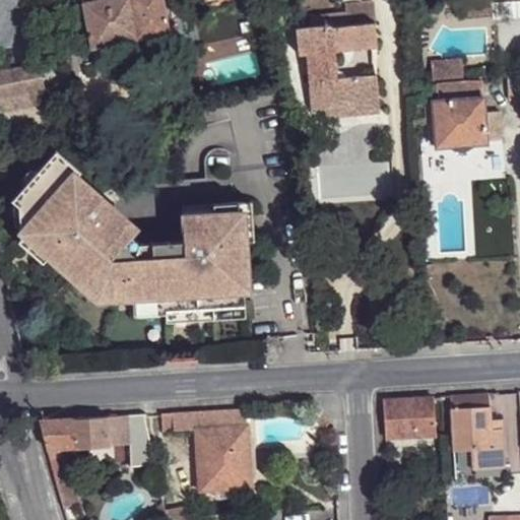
[(171,31),(164,0),(93,0),(83,2),(92,47),(171,31)]
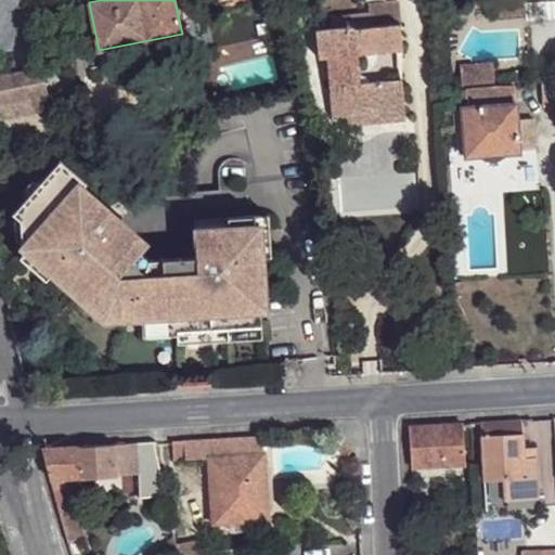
[(352,26),(400,23),(398,2),(365,8),(366,13),(352,13),(352,24),(352,26)]
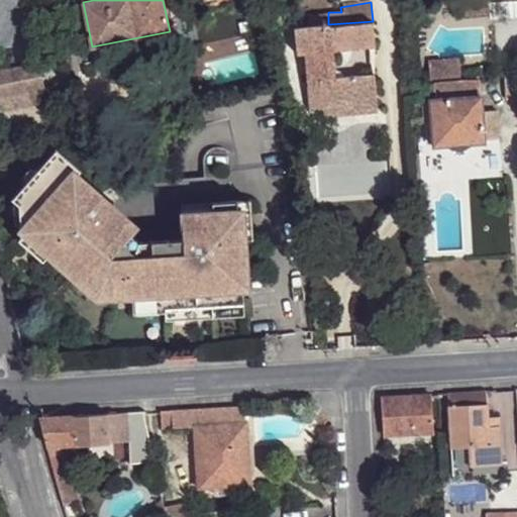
[(310,24),(328,22),(328,12),(309,14),(310,24)]
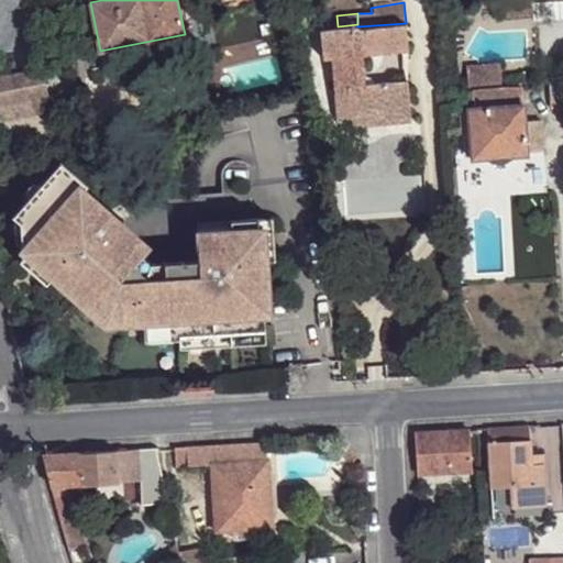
[(408,48),(406,23),(357,26),(357,24),(338,26),(322,28),(324,56),(331,55),(333,73),(335,73),(337,84),(334,85),(338,117),(355,114),(355,108),(383,106),(384,118),(410,114),(407,79),(366,83),(364,53),(408,48)]
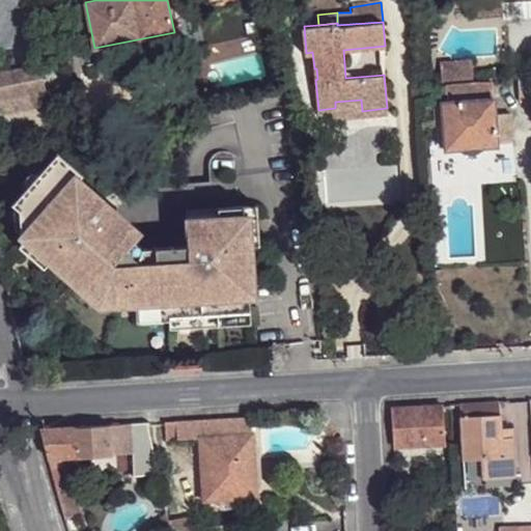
[(440,64),(442,80),(472,78),(470,61),(452,62),(440,64)]
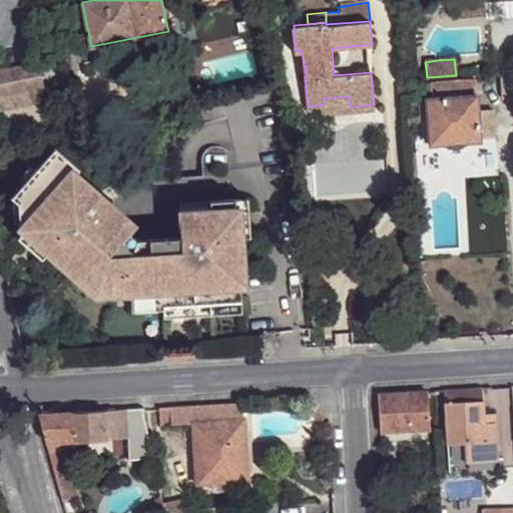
[(0,66),(0,91),(11,90),(11,87),(14,87),(11,67),(7,67),(8,65),(0,66)]
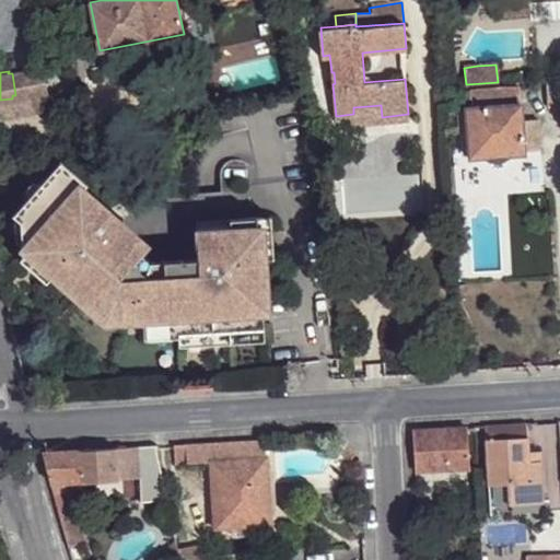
[(470,90),(471,107),(515,104),(514,86),(470,90)]
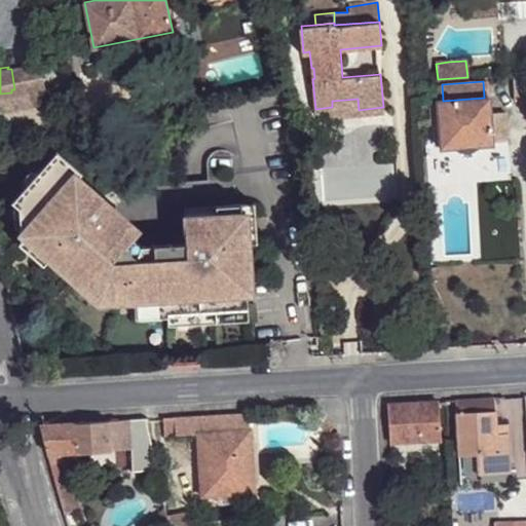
[(47,88),(0,97),(0,111),(49,102),(47,88)]
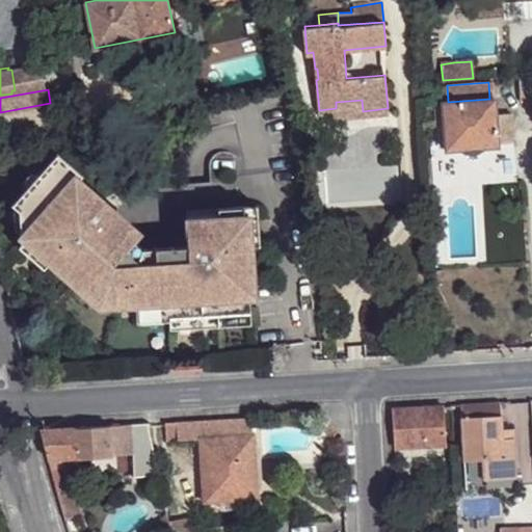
[(489,99),(448,102),(443,102),(446,150),(498,145),(495,98),(489,99)]
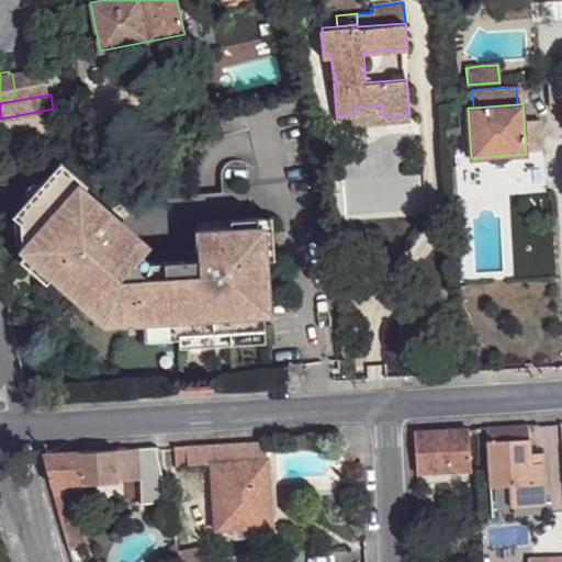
[(337,122),(383,117),(382,105),(355,108),(355,114),(337,116),(337,122)]
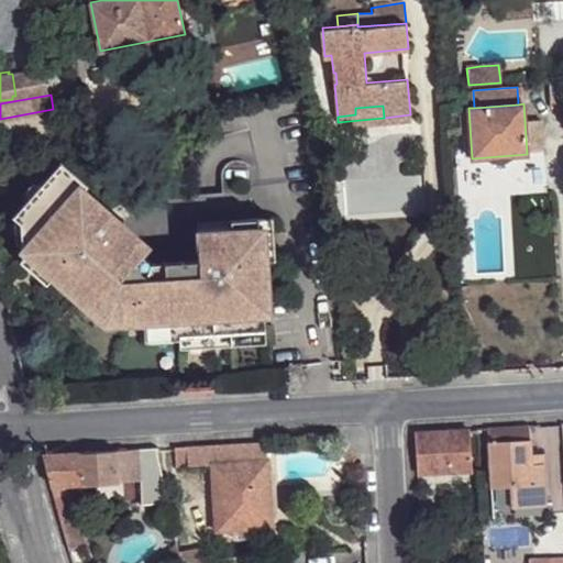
[(200,261),(152,264),(143,255),(146,251),(84,192),(89,185),(64,161),(15,214),(33,230),(23,240),(48,263),(95,306),(105,295),(131,319),(143,318),(143,324),(179,322),(180,334),(266,329),(264,295),(271,294),(265,217),(231,220),(232,228),(198,230),(200,261)]
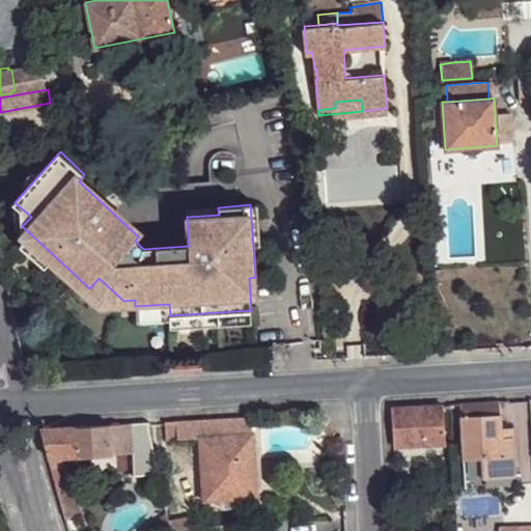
[(218,207),(186,210),(187,217),(219,215),(218,207)]
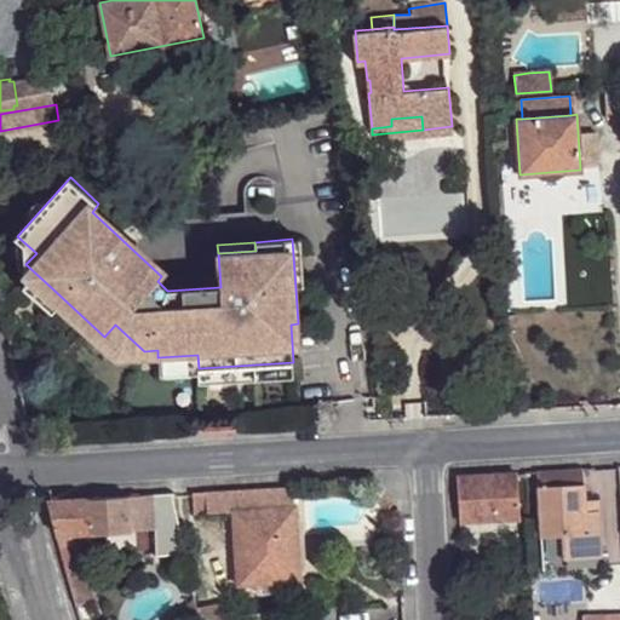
[(53,290),(26,264),(16,276),(44,302),(53,290)]
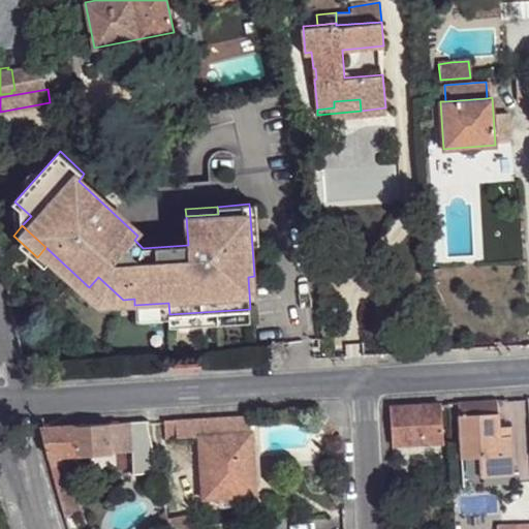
[(98,277),(89,287),(123,300),(98,277)]
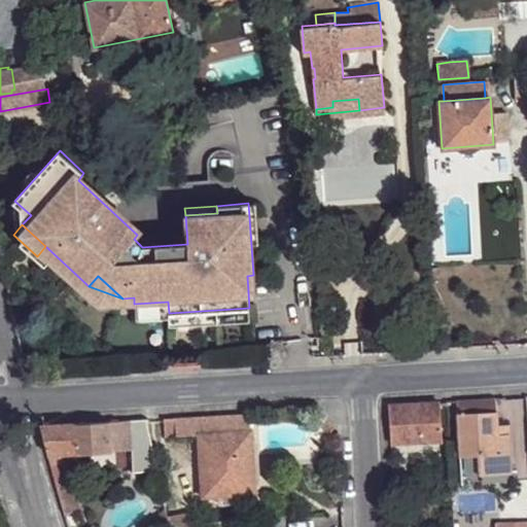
[(249,308),(169,313),(169,326),(250,320),(249,308)]
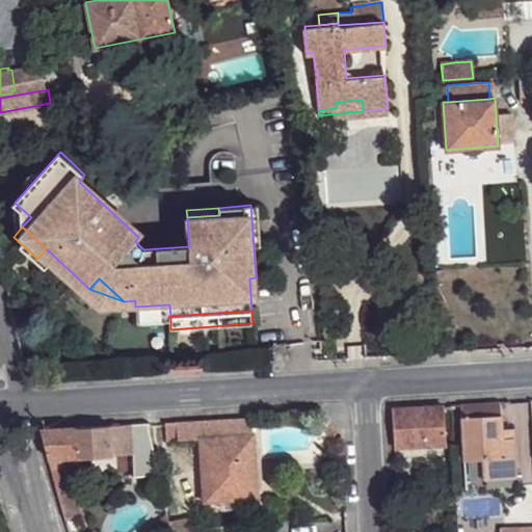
[(502,402),(462,404),(463,417),(503,416),(502,402)]
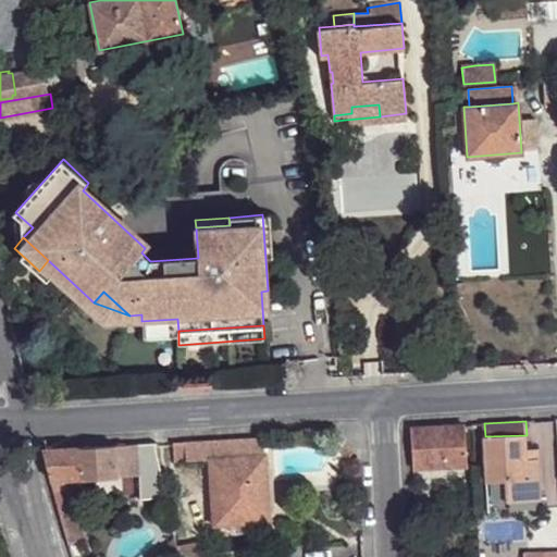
[(411,428),(413,468),(468,465),(466,424),(411,428)]
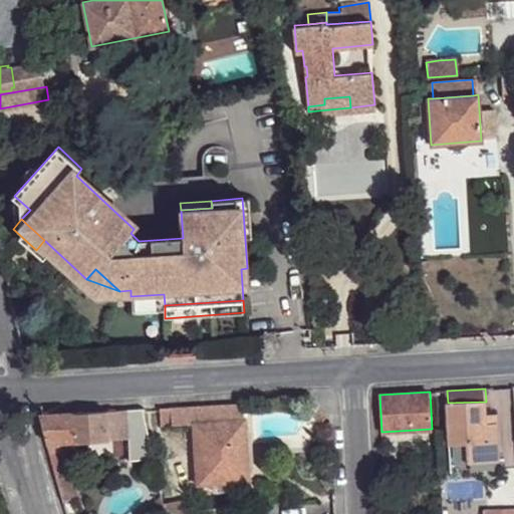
[(486,415),(486,402),(448,403),(450,444),(467,444),(488,443),(487,424),(486,415)]
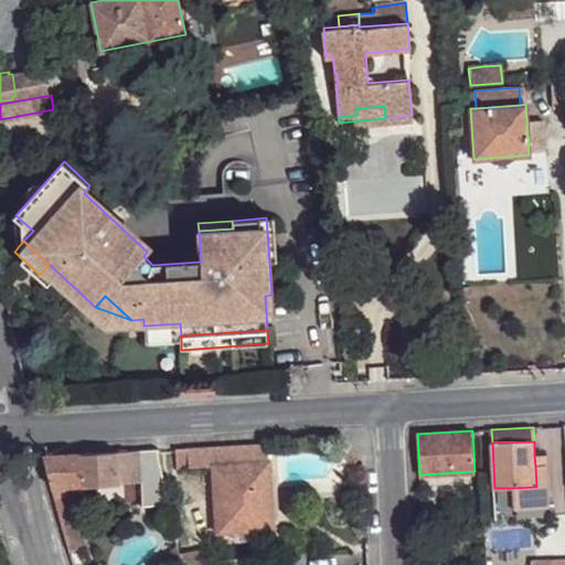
[(268,443),(209,446),(210,467),(214,466),(270,462),(268,443)]
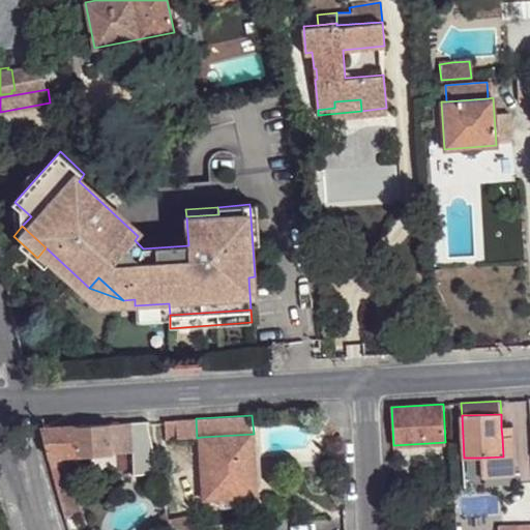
[(196,418),(177,419),(179,437),(197,438),(196,418)]
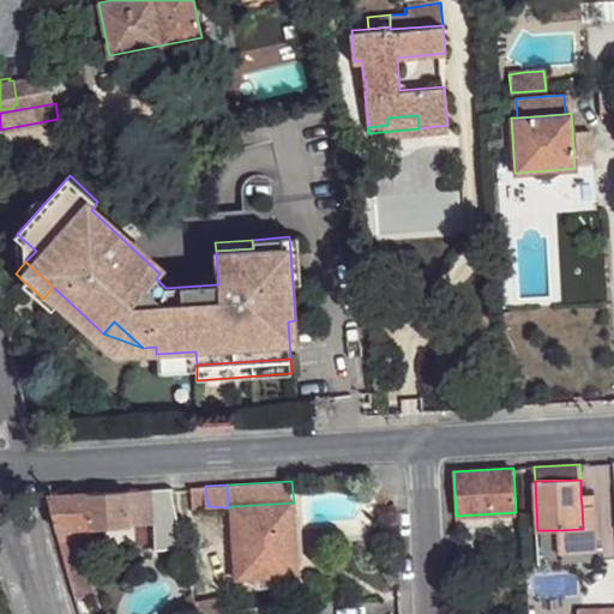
[(205,486),(193,486),(193,506),(208,506),(205,486)]
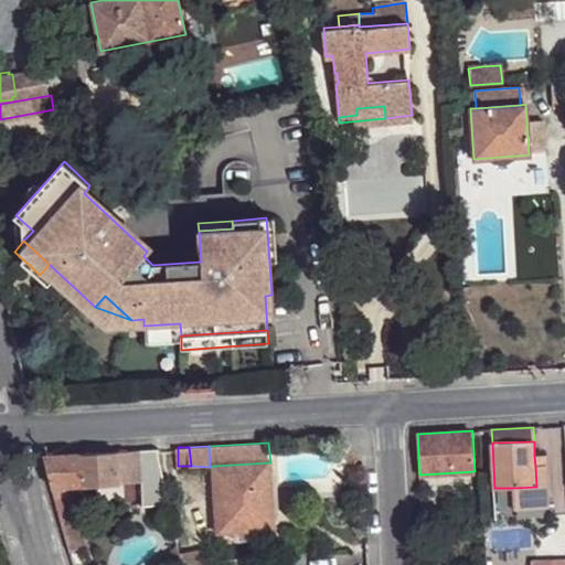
[(158,448),(138,449),(140,481),(141,505),(170,504),(158,448)]
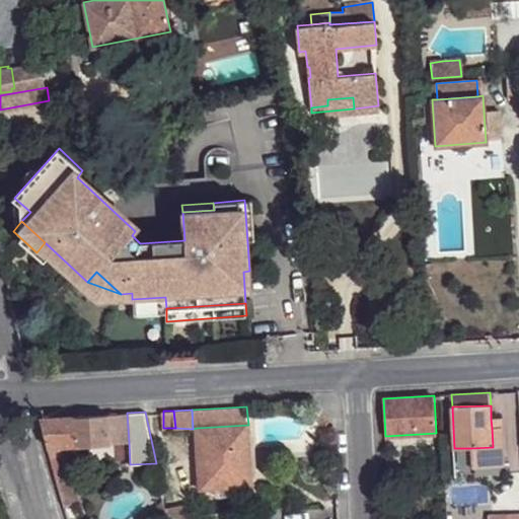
[(41,419),(48,446),(109,442),(129,442),(127,413),(108,414),(42,418),(41,419)]
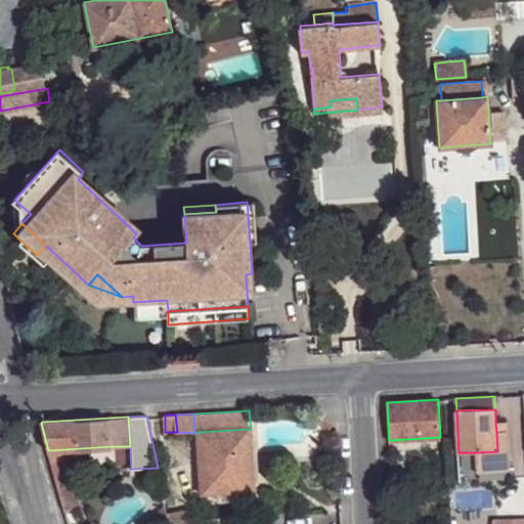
[(506,423),(495,423),(496,432),(507,431),(506,423)]
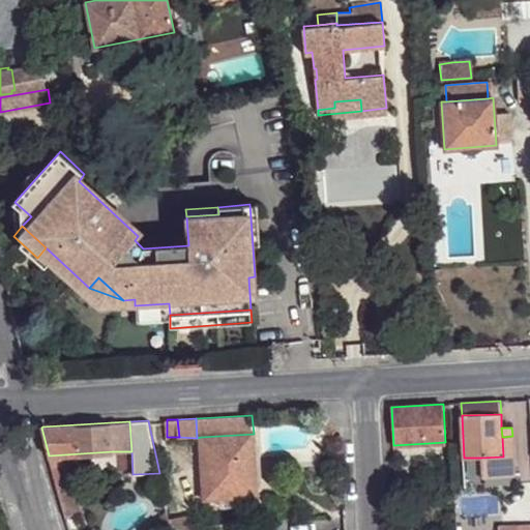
[(258,496),(254,434),(201,437),(205,499),(258,496)]
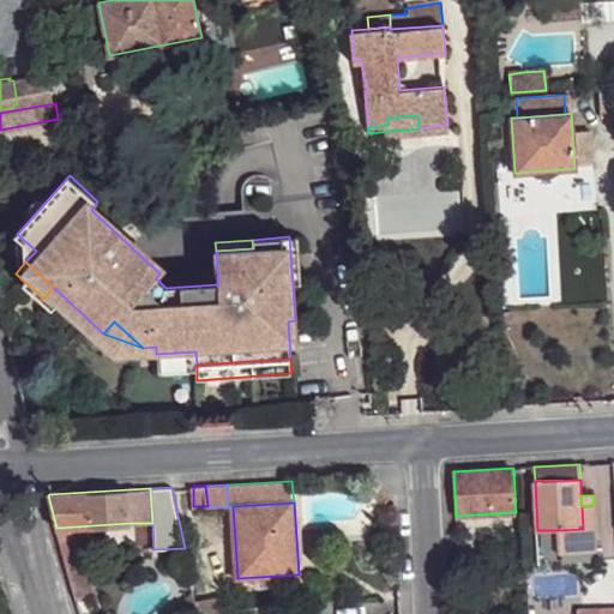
[(594,505),(582,506),(583,529),(558,530),(559,552),(591,551),(596,549),(594,505)]
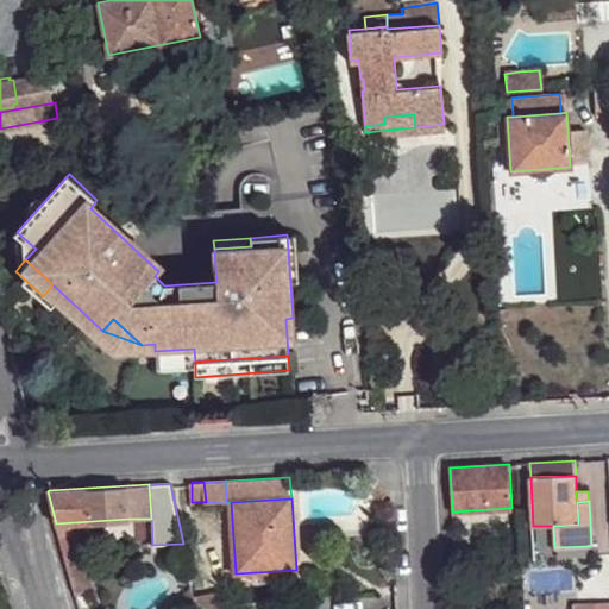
[(66,556),(76,592),(93,586),(83,551),(66,556)]
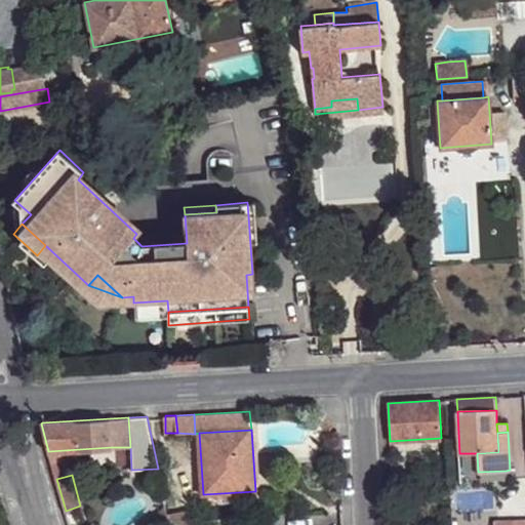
[(167,515),(166,509),(156,515),(158,523),(168,518),(167,515)]
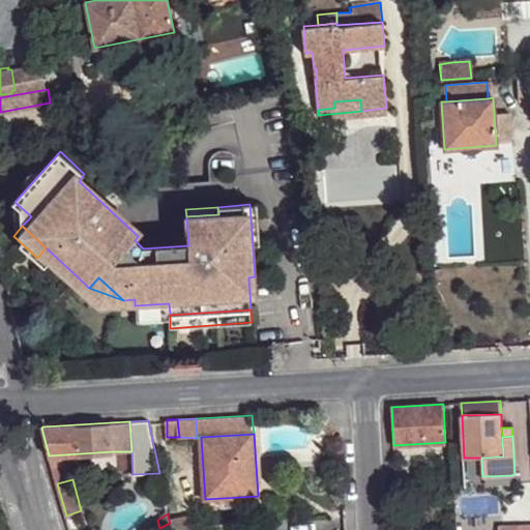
[(196,529),(193,516),(169,520),(170,523),(171,529),(196,529)]
